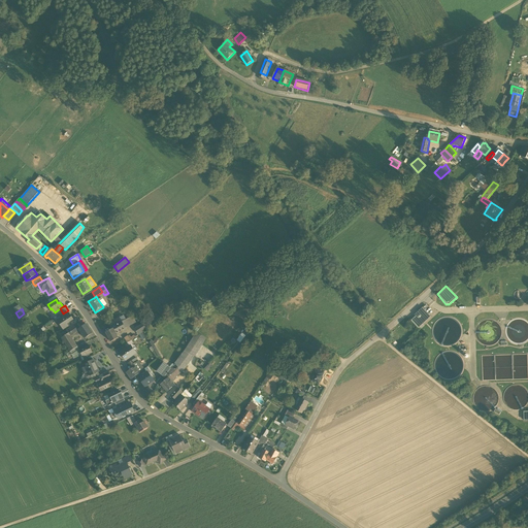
[(411,321),(418,328),(430,317),(422,308),(415,315),(417,316),(411,321)]
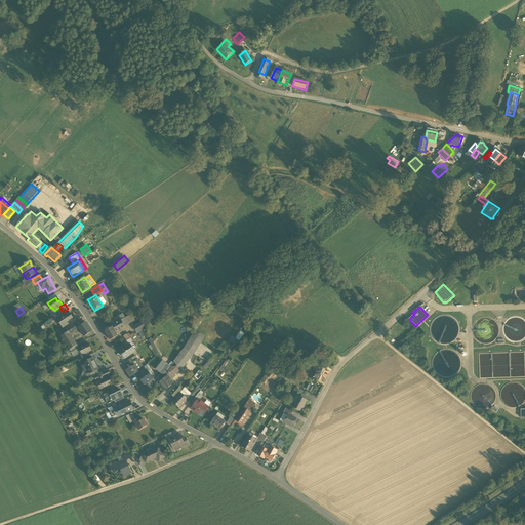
[(57,319),(63,327),(68,324),(66,322),(72,318),(69,312),(61,317),(57,319)]
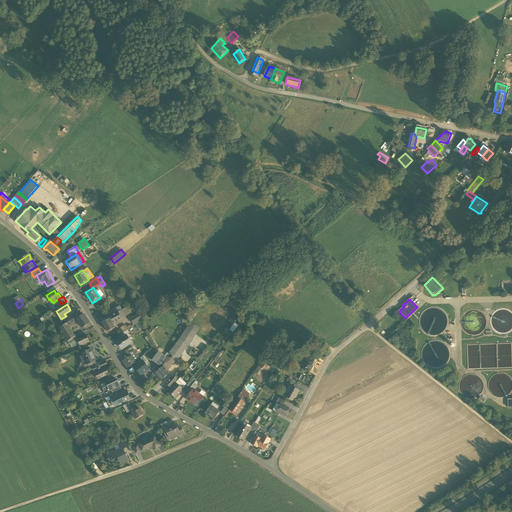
[(105,314),(108,319),(110,319),(113,325),(115,323),(115,322),(122,318),(121,318),(118,312),(116,308),(105,314)]
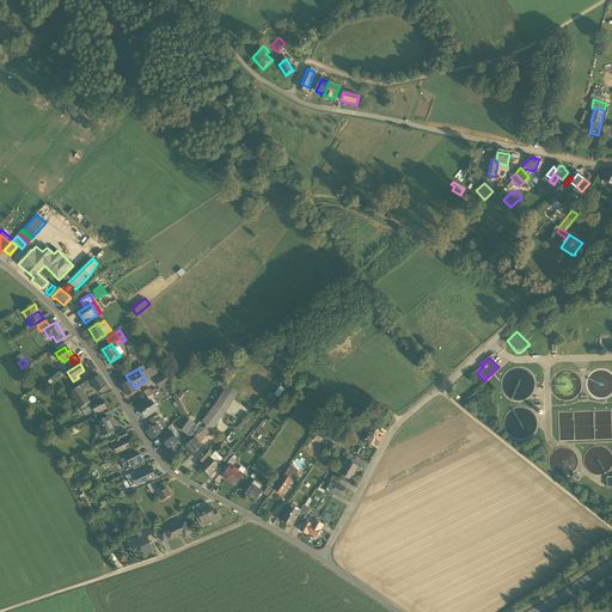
[(153,375),(152,373),(150,369),(150,368),(146,371),(141,373),(145,380),(146,380),(153,375)]
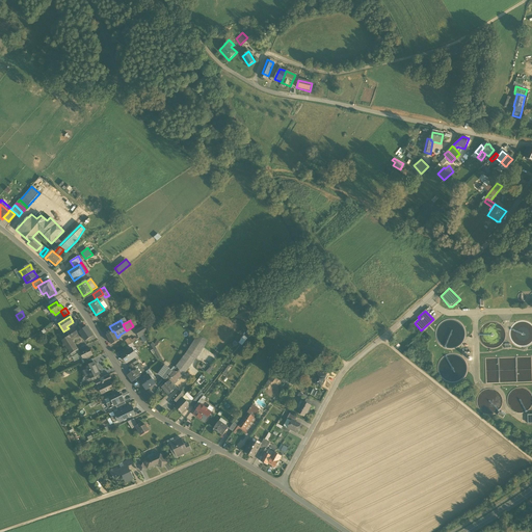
[(80,333),(85,341),(92,336),(86,326),(79,330),(80,333)]
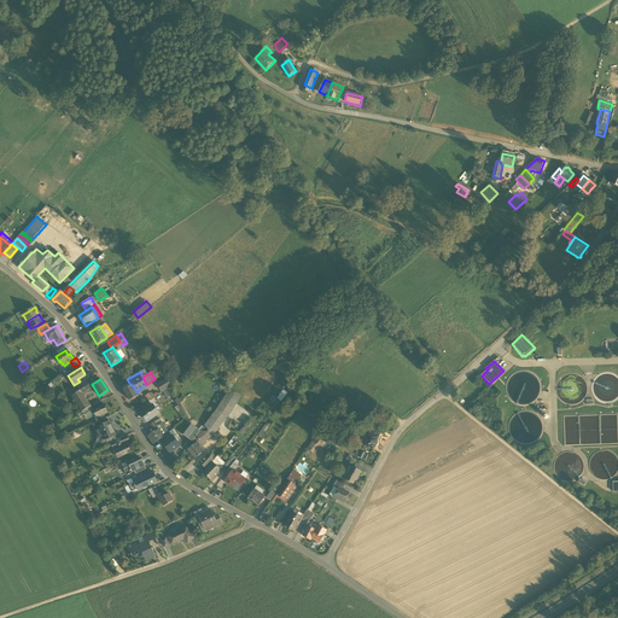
[(158,385),(162,392),(163,391),(167,389),(172,386),(167,379),(158,385)]
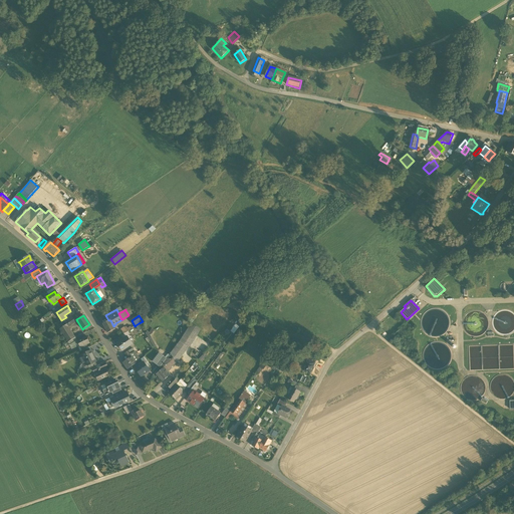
[(65,322),(66,324),(68,327),(77,321),(76,319),(74,316),(71,317),(65,322)]
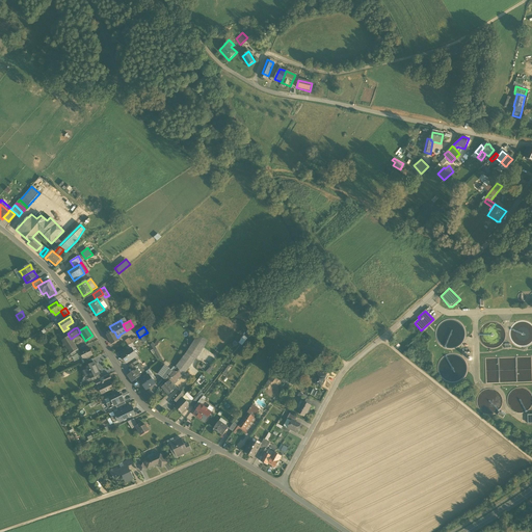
[(509,342),(527,345),(529,335),(524,334),(524,330),(511,328),(509,342)]
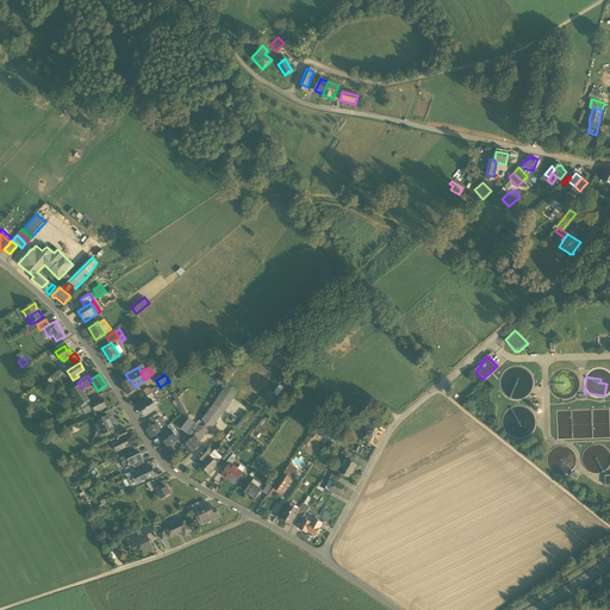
[(137,391),(135,387),(131,380),(129,380),(122,385),(128,396),(137,391)]
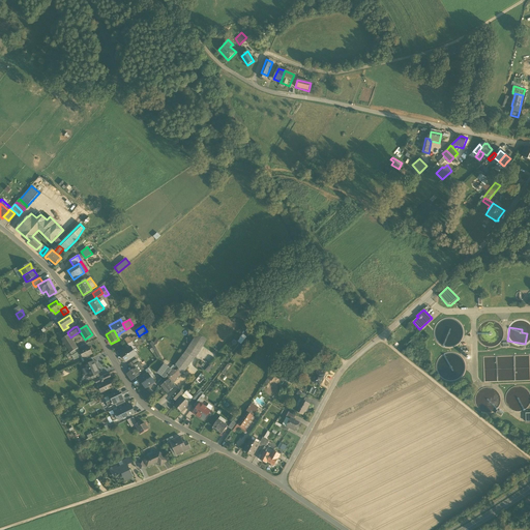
[(196,336),(185,352),(195,358),(206,340),(198,333),(196,336)]
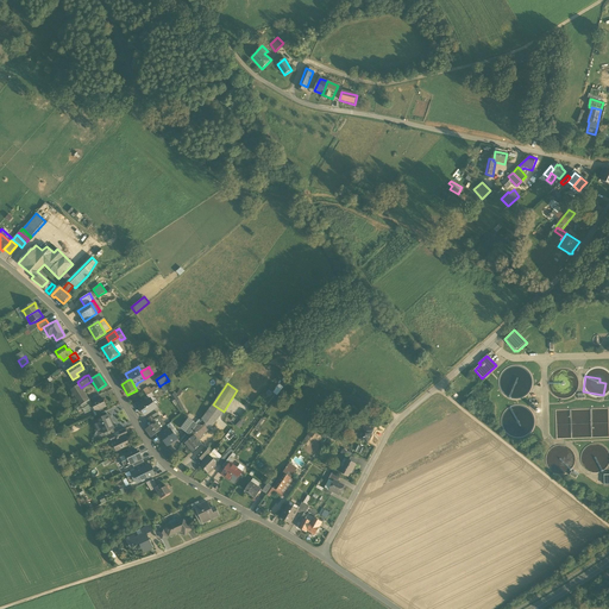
[(280,383),(274,393),(278,395),(284,385),(280,383)]
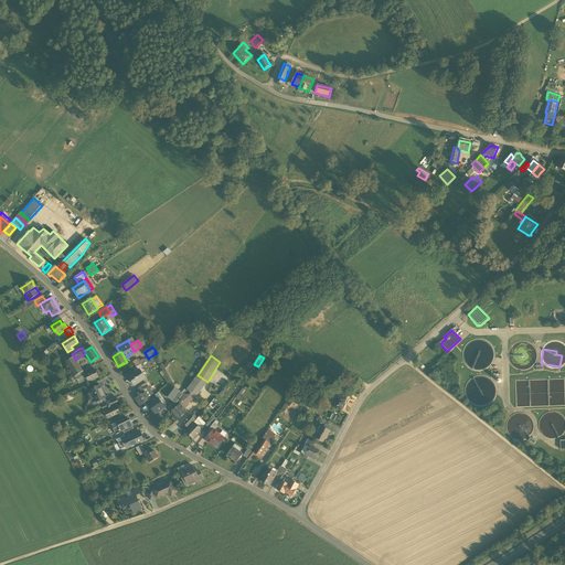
[(83,371),(75,360),(73,356),(65,362),(75,376),(83,371)]
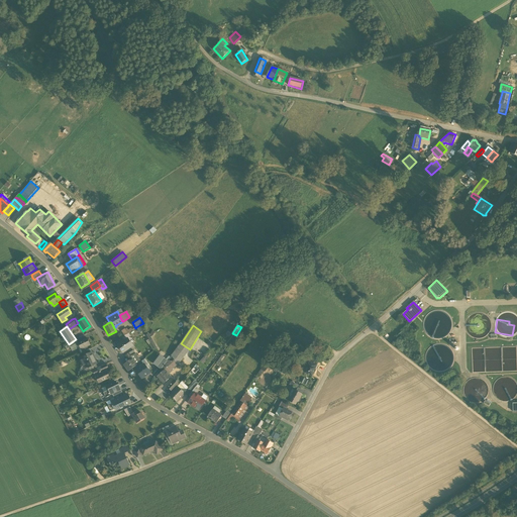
[(116,346),(118,345),(124,341),(121,337),(114,343),(116,346)]
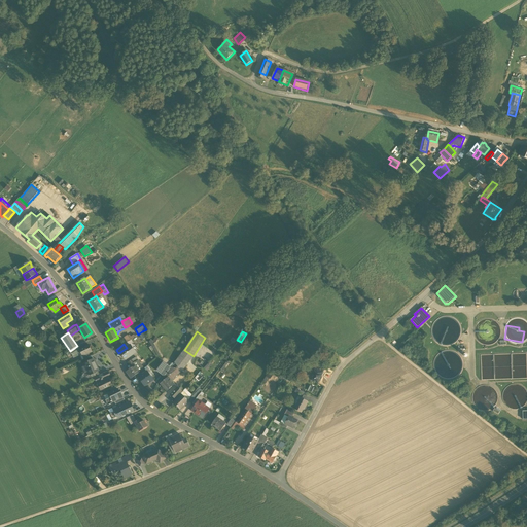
[(81,354),(82,356),(86,354),(92,352),(89,345),(79,349),(81,354)]
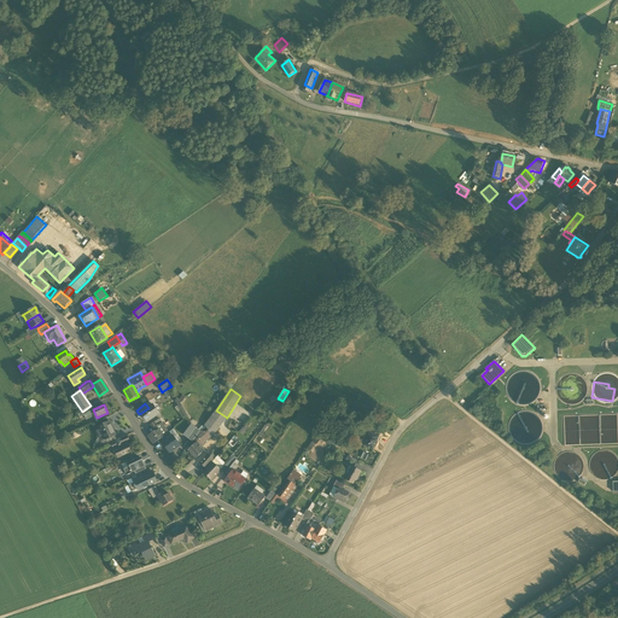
[(147,421),(159,414),(152,404),(149,408),(141,413),(147,421)]
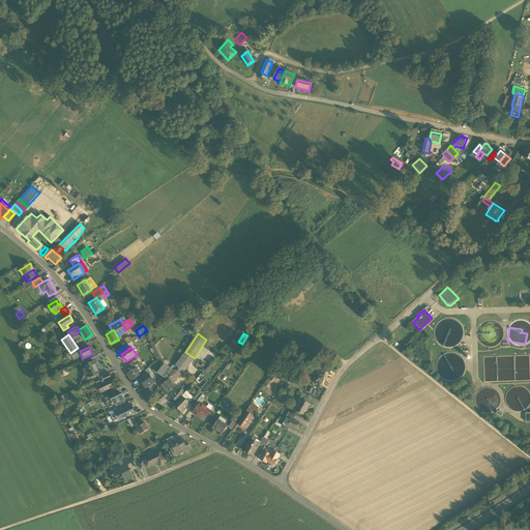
[(80,351),(72,356),(75,360),(80,357),(82,356),(80,351)]
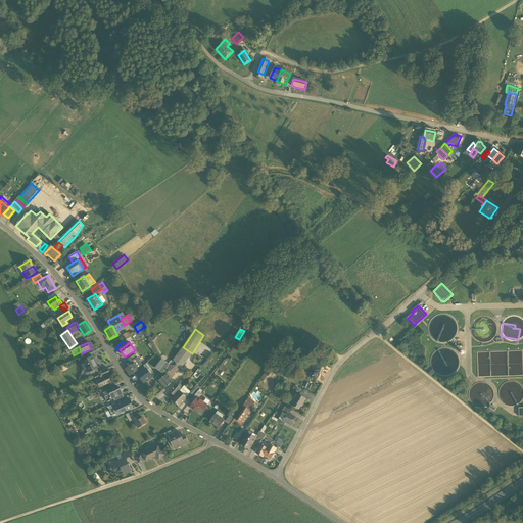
[(183,347),(173,360),(180,369),(192,353),(183,347)]
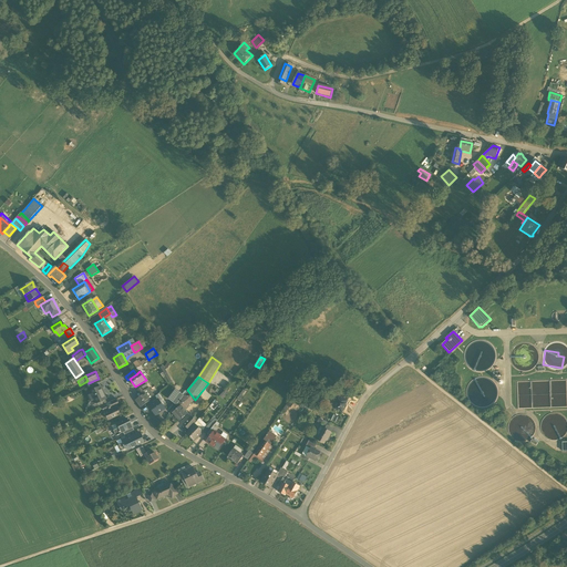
[(86,389),(89,393),(91,392),(90,392),(100,388),(100,387),(98,383),(86,389)]
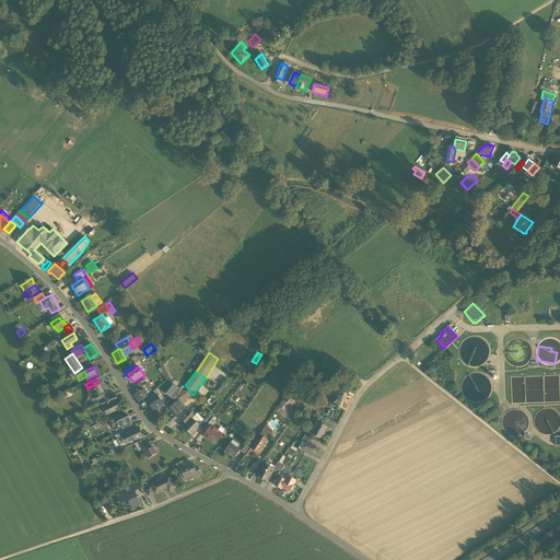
[(89,387),(90,387),(92,392),(91,393),(93,398),(94,399),(104,394),(105,394),(102,388),(102,389),(98,383),(89,387)]
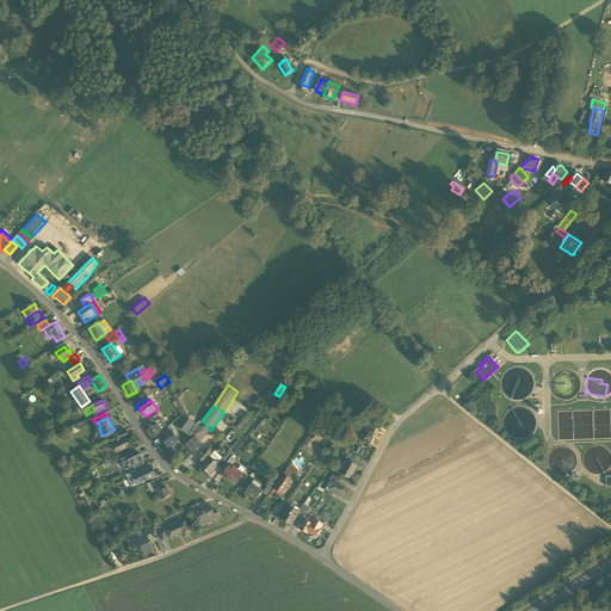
[(167,427),(160,418),(156,420),(156,419),(149,424),(152,427),(150,429),(146,431),(150,438),(158,433),(167,427)]
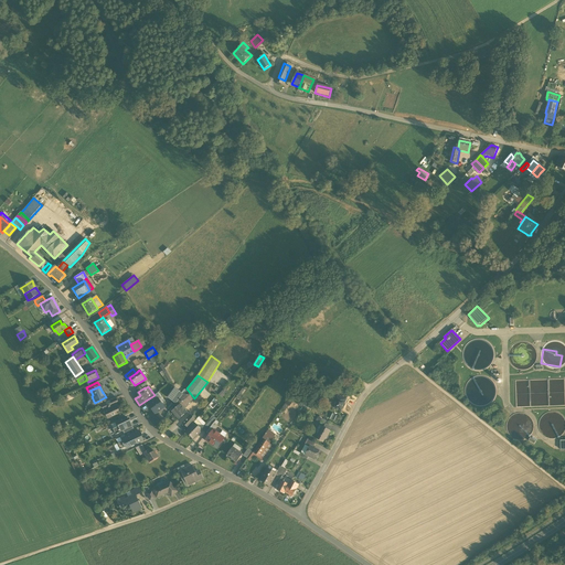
[(92,404),(94,402),(92,396),(93,395),(91,391),(88,392),(86,387),(84,387),(91,401),(92,404)]
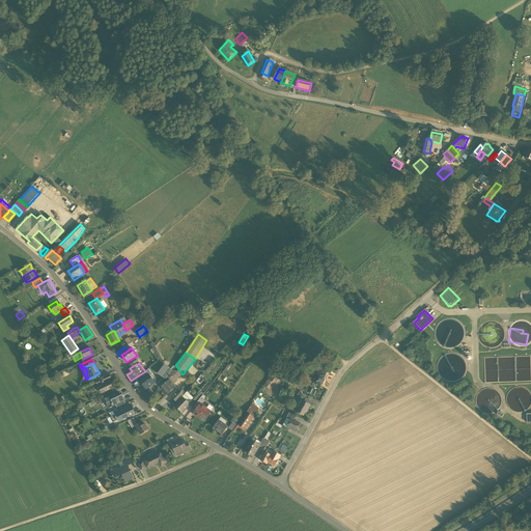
[(208,373),(215,367),(212,364),(205,370),(208,373)]
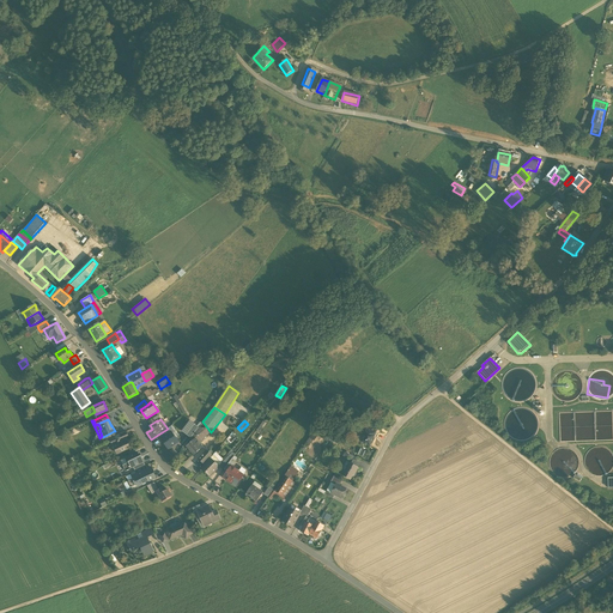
[(182,431),(190,438),(193,435),(198,428),(189,422),(182,431)]
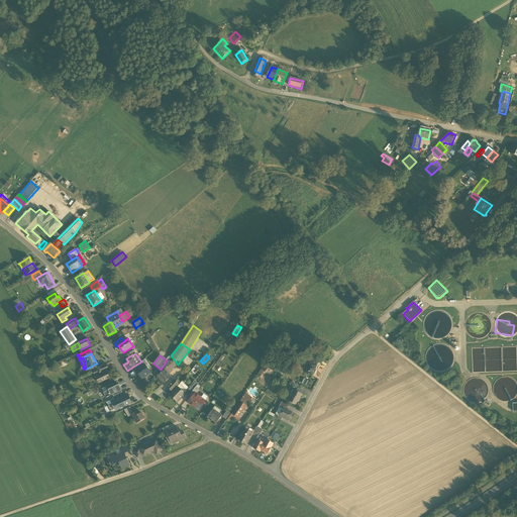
[(168,374),(178,365),(171,355),(167,360),(163,367),(165,370),(168,374)]
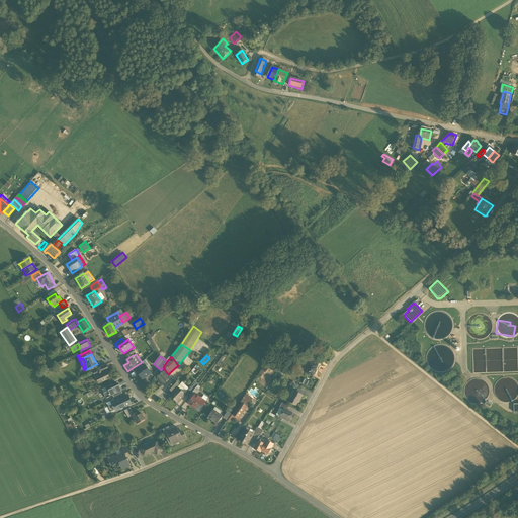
[(146,359),(142,362),(144,366),(145,365),(148,369),(151,367),(146,359)]
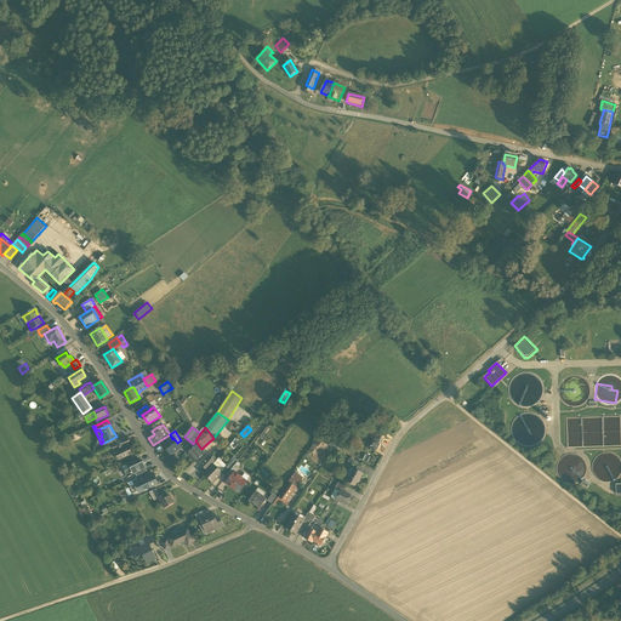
[(172,439),(170,434),(160,440),(165,448),(166,446),(167,449),(166,449),(170,455),(181,448),(177,443),(174,438),(172,439)]
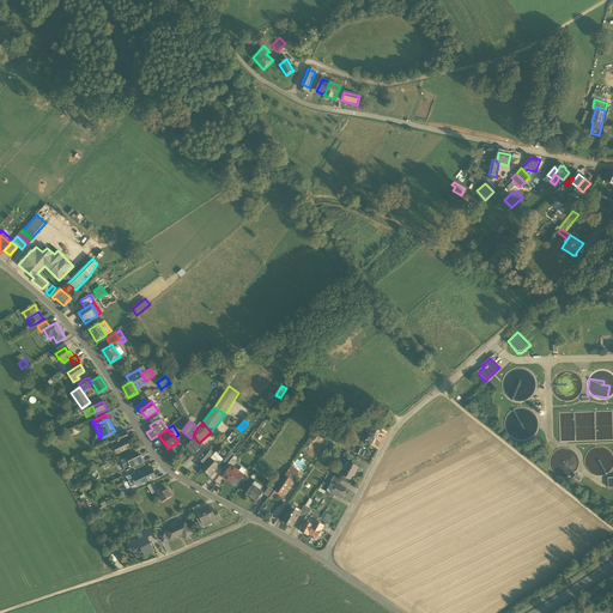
[(92,443),(95,445),(110,438),(116,436),(114,431),(103,437),(102,436),(99,438),(98,435),(96,436),(96,437),(97,439),(93,441),(92,443)]
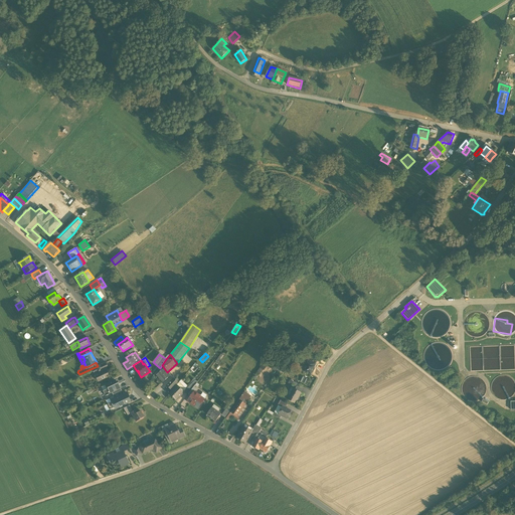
[(311,374),(314,366),(307,363),(303,371),(311,374)]
